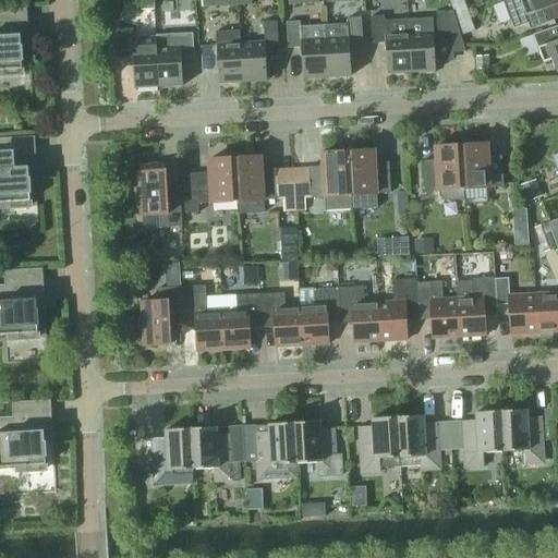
[(154,9),(153,0),(140,0),(141,9),(154,9)]
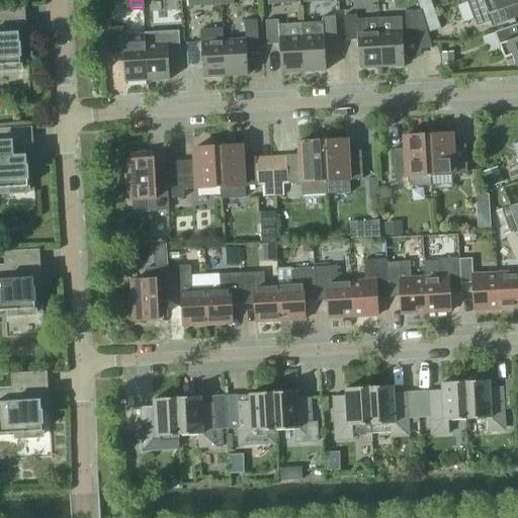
[(431,0),(417,0),(422,13),(434,9),(431,0)]
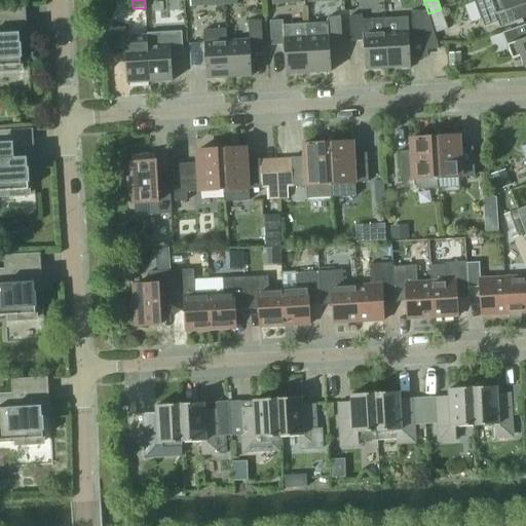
[(525,0),(475,0),(485,28),(498,23),(499,27),(525,16),(525,0)]
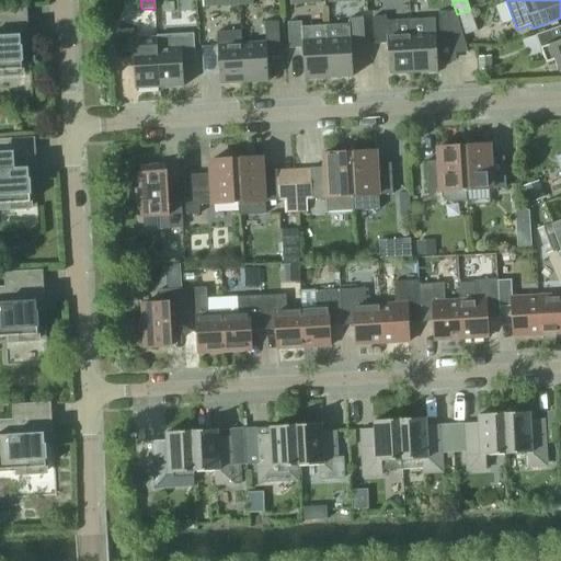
[(477,31),(470,10),(457,14),(464,35),(477,31)]
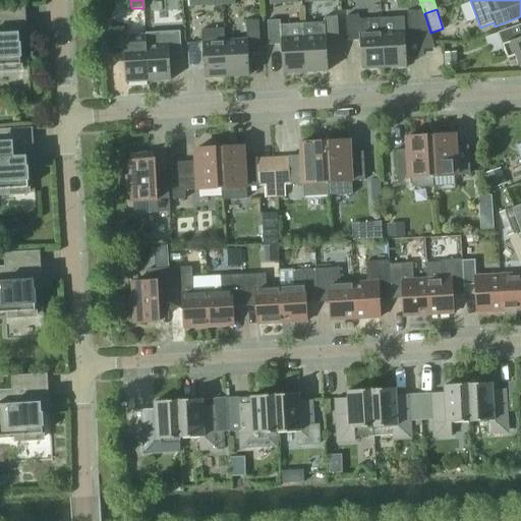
[(422,10),(407,10),(408,37),(421,37),(422,49),(435,49),(422,10)]
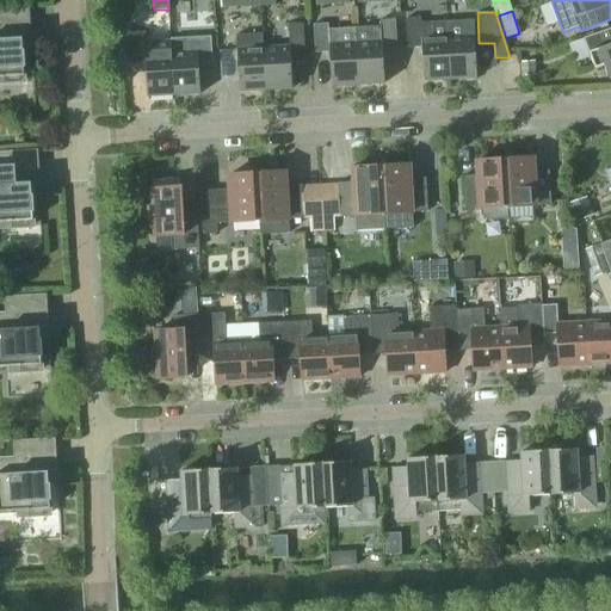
[(420,18),(406,18),(407,48),(421,47),(424,81),(450,79),(446,20),(432,22),(420,23),(420,18)]
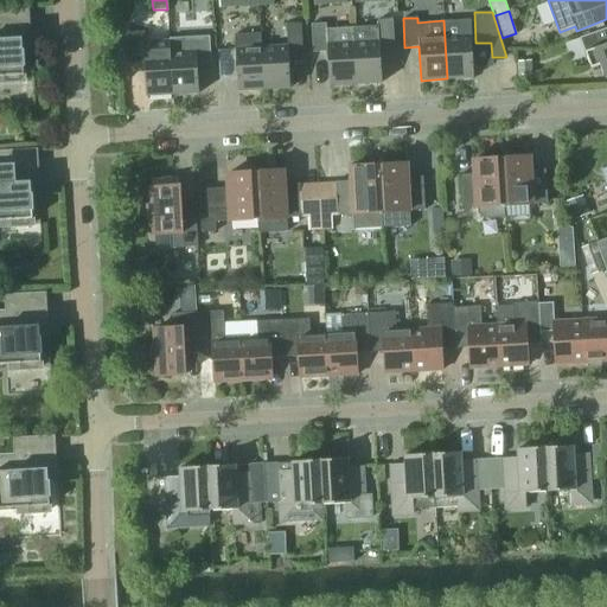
[(382,83),(379,49),(394,48),(393,19),(377,19),(377,25),(352,26),(356,84),(382,83)]
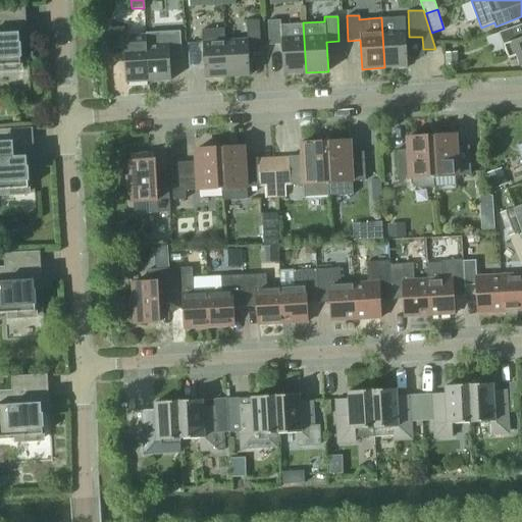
[(400,16),(381,17),(384,67),(407,66),(405,21),(400,16)]
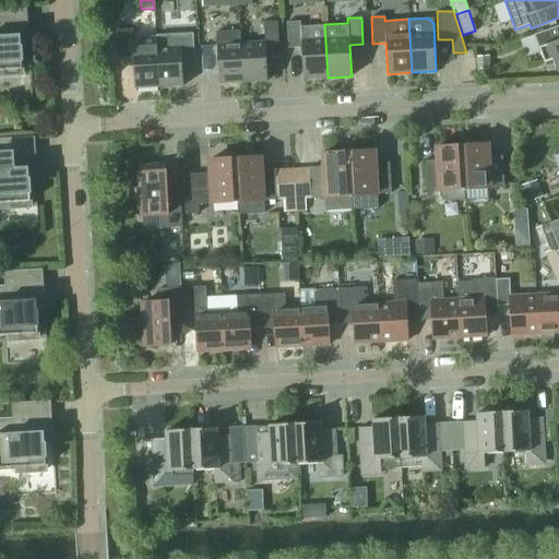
[(28,36),(27,19),(0,20),(0,75),(21,74),(21,69),(22,69),(20,36),(28,36)]
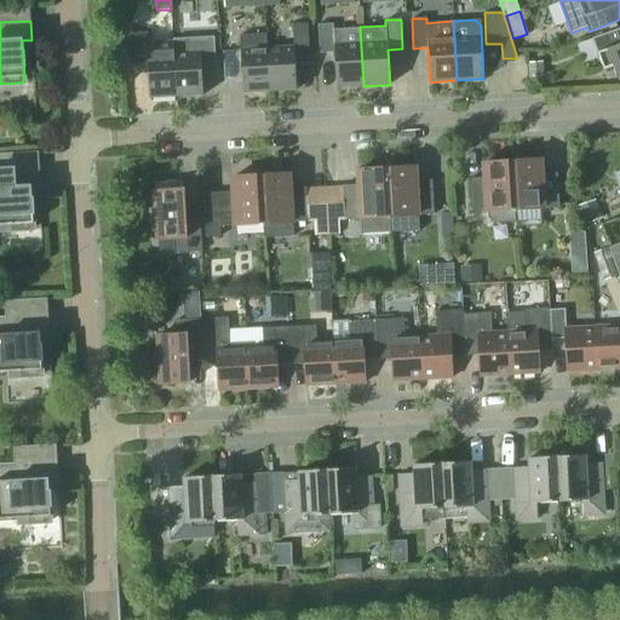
[(320,53),(334,52),(336,87),(363,86),(360,27),(334,29),(333,23),(317,23),(320,53)]
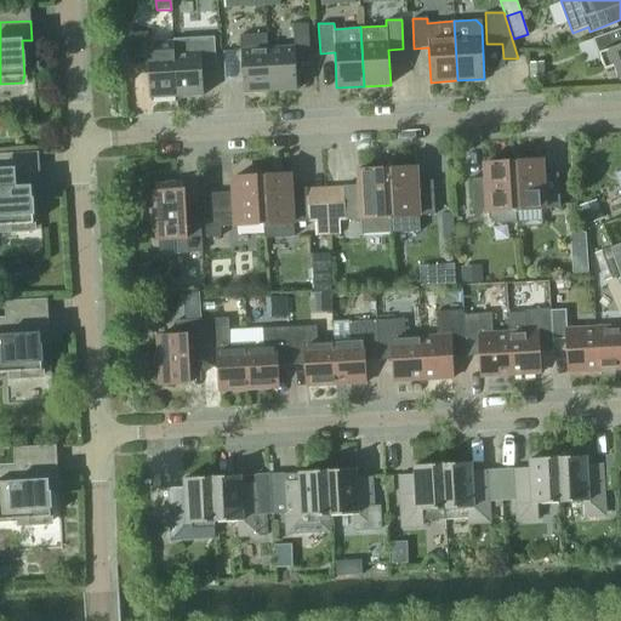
[(297,90),(295,55),(309,55),(308,24),(292,24),(294,47),(267,49),(269,91),(297,90)]
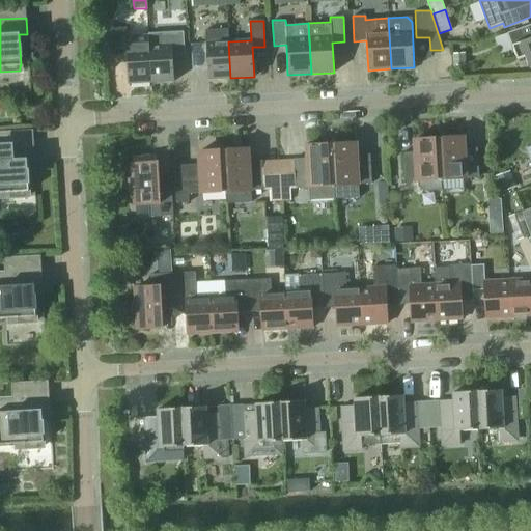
[(530,24),(507,33),(516,60),(525,57),(529,68),(530,66),(530,24)]
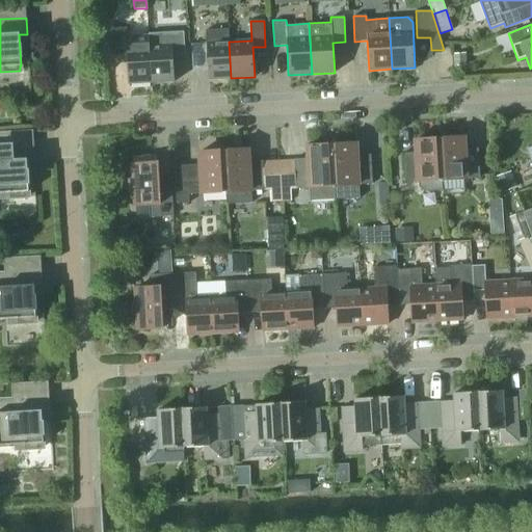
[(128,84),(151,83),(149,35),(127,36),(126,28),(110,29),(111,54),(126,54),(128,84)]
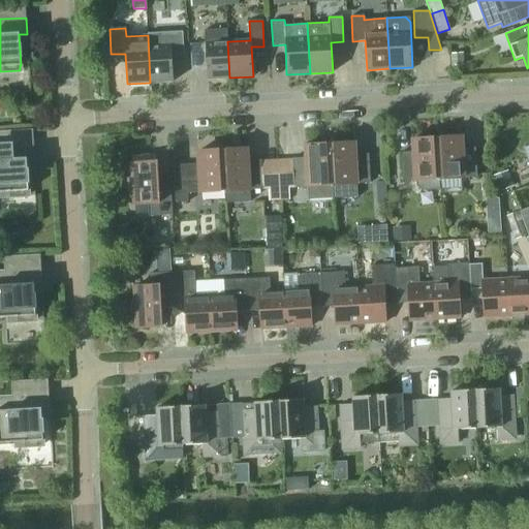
[(204,30),(205,42),(207,79),(229,78),(227,41),(226,28),(204,30)]
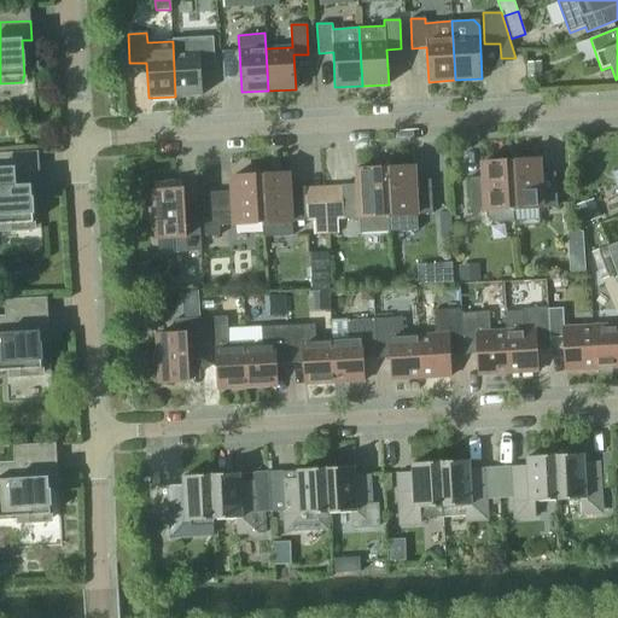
[(173,40),(173,41),(175,97),(202,94),(200,60),(215,60),(214,38),(173,40)]
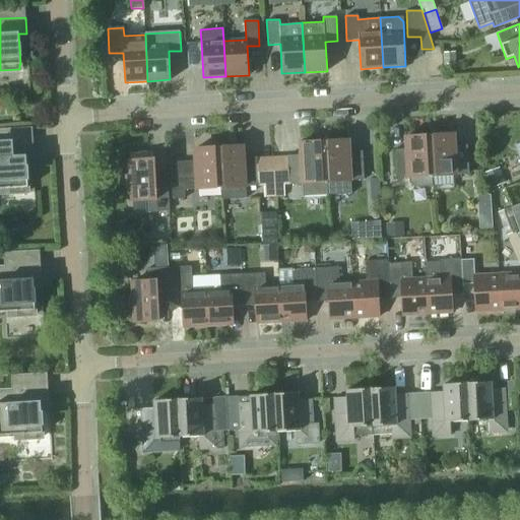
[(443,69),(457,68),(456,51),(442,52),(443,69)]
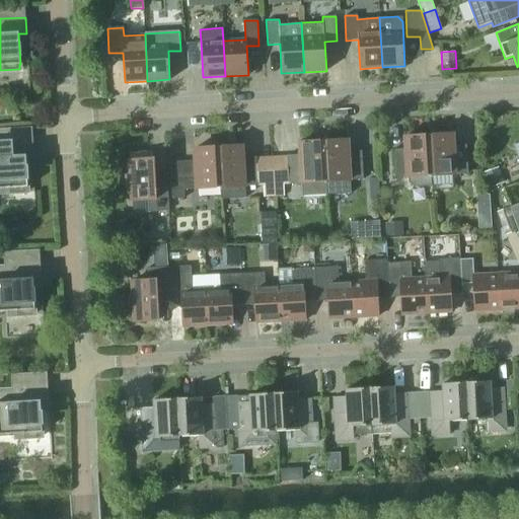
[(453,134),(429,135),(431,175),(467,173),(465,145),(453,146),(453,134)]
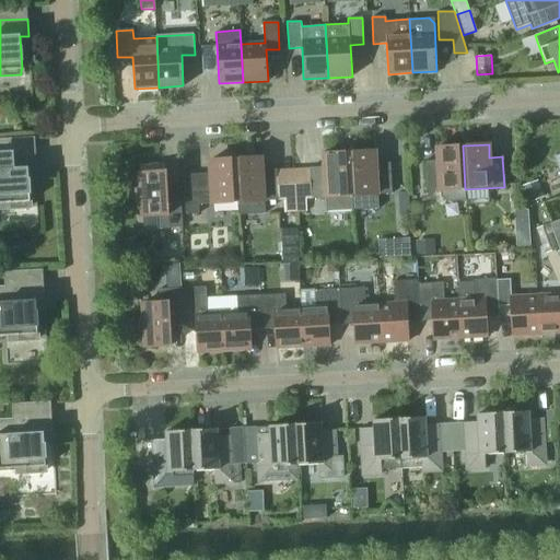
[(445,200),(466,199),(465,189),(463,146),(436,148),(438,161),(424,161),(426,191),(439,190),(440,197),(445,200)]
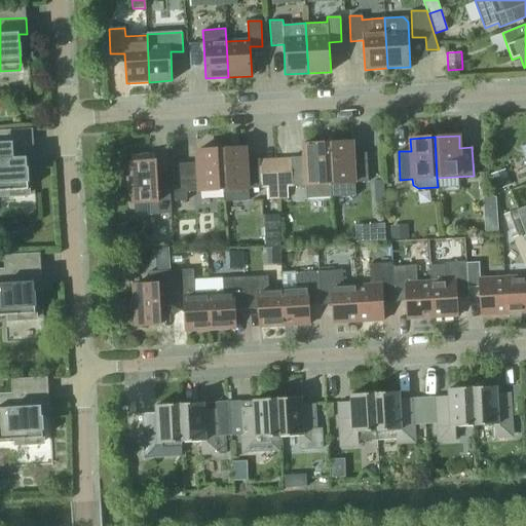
[(33,142),(0,144),(0,190),(1,191),(2,195),(28,194),(28,189),(27,158),(34,158),(33,142)]
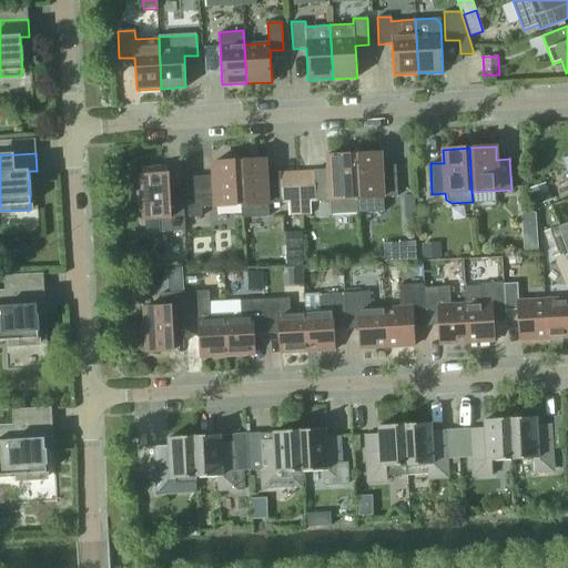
[(381,153),(354,154),(356,199),(357,213),(383,211),(383,198),(397,196),(395,165),(382,166),(381,153)]
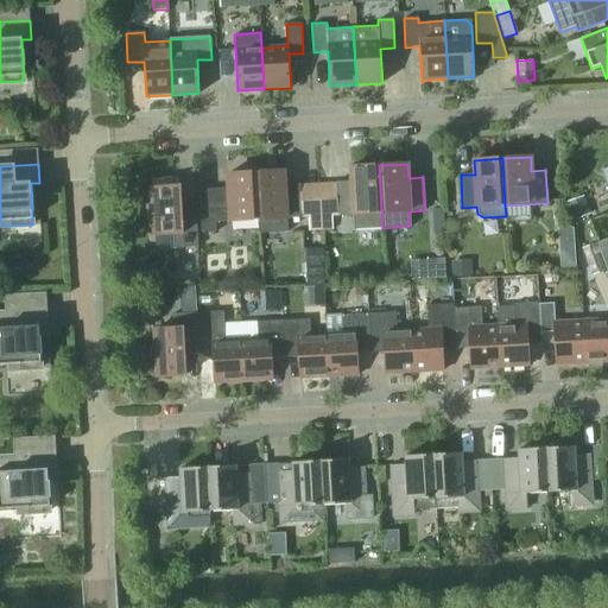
[(381,213),(379,165),(350,166),(352,181),(336,182),(339,215),(381,213)]
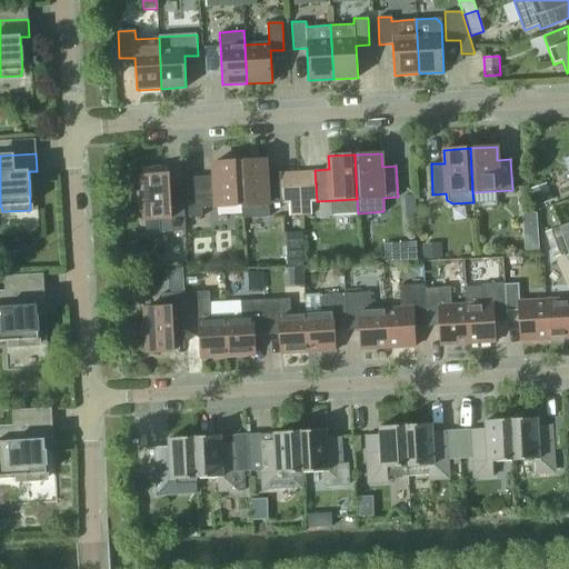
[(242,206),(242,218),(270,216),(270,205),(282,203),(281,172),(267,173),(266,160),(239,161),(242,206)]
